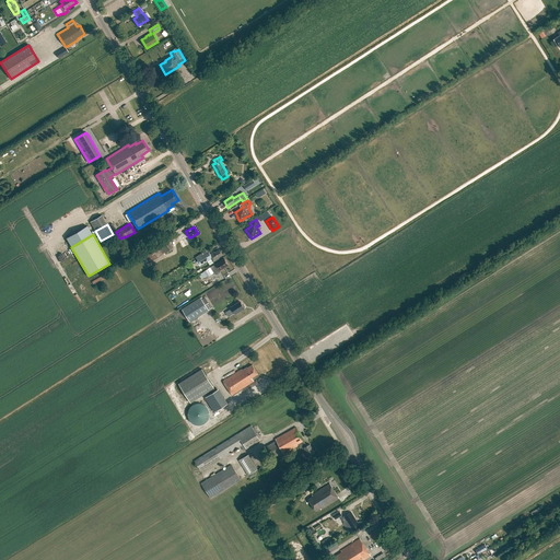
[(147,264),(173,247),(168,240),(155,247),(153,245),(140,254),(147,264)]
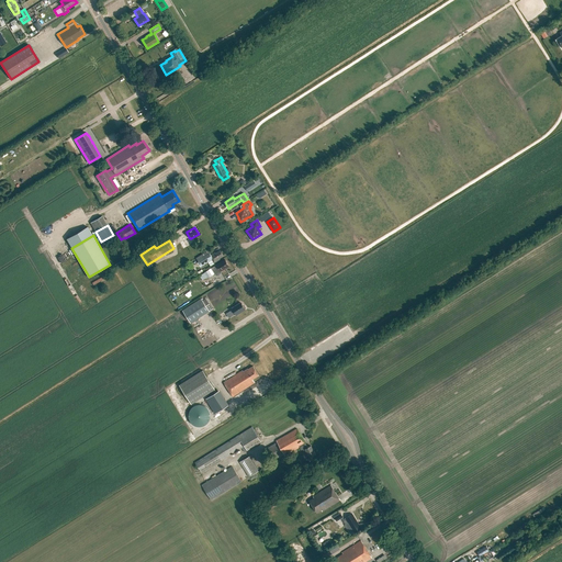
[(195,270),(201,266),(213,258),(215,261),(220,259),(220,258),(223,256),(220,250),(216,253),(215,253),(211,255),(209,250),(197,258),(199,261),(192,266),(195,270)]
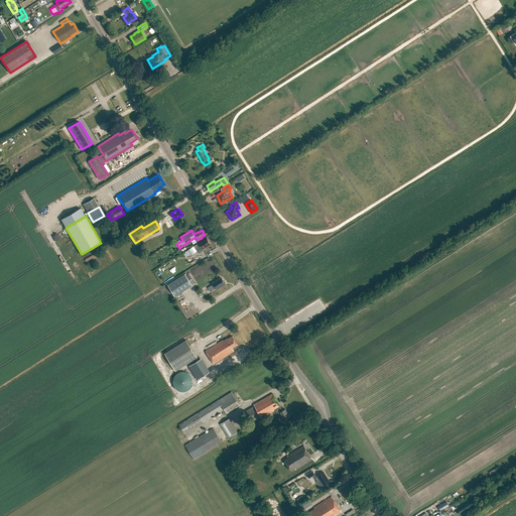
[(204,248),(210,244),(207,238),(195,246),(200,253),(205,250),(204,248)]
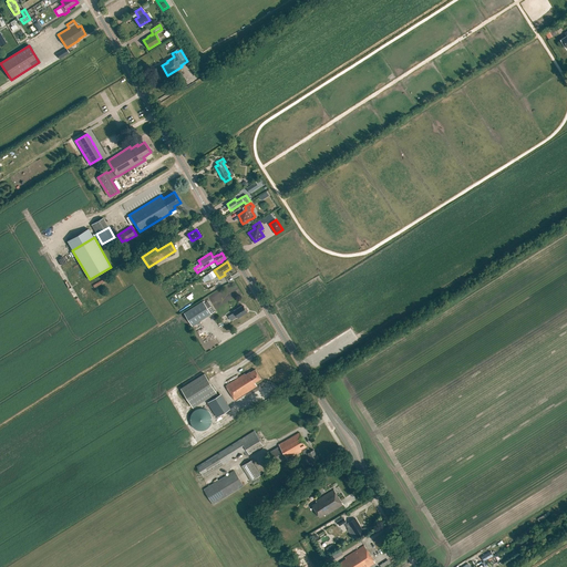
[(208,309),(203,301),(184,313),(193,326),(212,313),(215,311),(212,307),(208,309)]
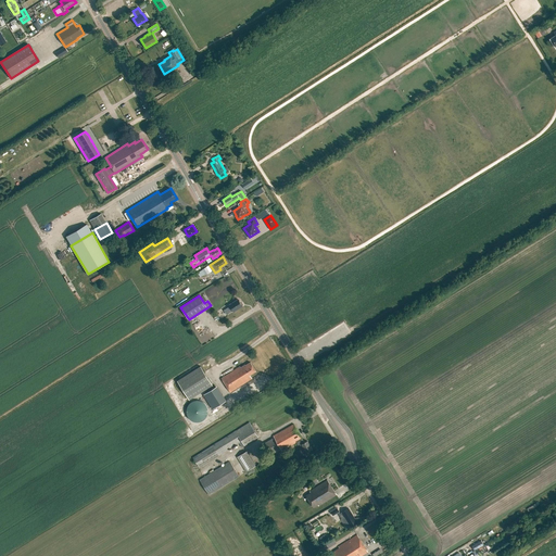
[(234,312),(242,306),(239,299),(229,304),(230,306),(224,310),(227,315),(234,311),(234,312)]
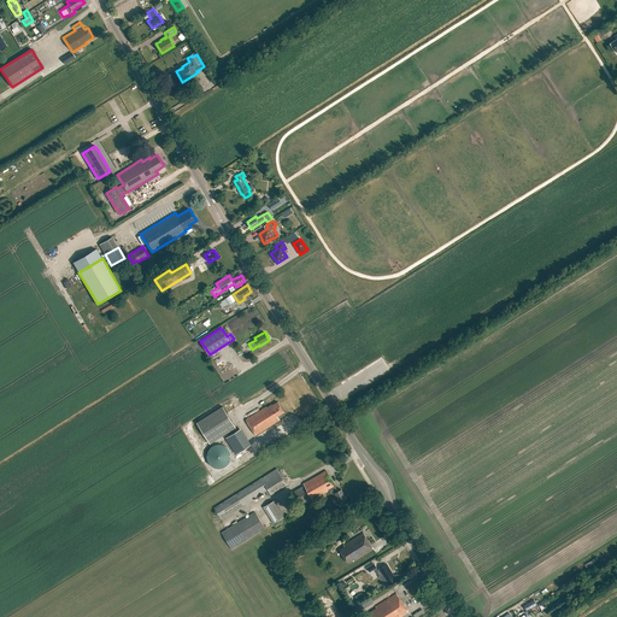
[(280,405),(277,401),(272,405),(271,404),(254,415),(246,421),(256,435),(280,419),(277,416),(285,412),(285,411),(280,404),(280,405)]
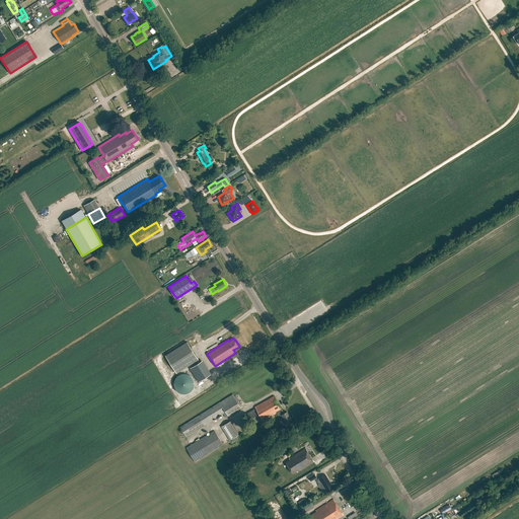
[(166,355),(177,373),(199,360),(188,342),(166,355)]
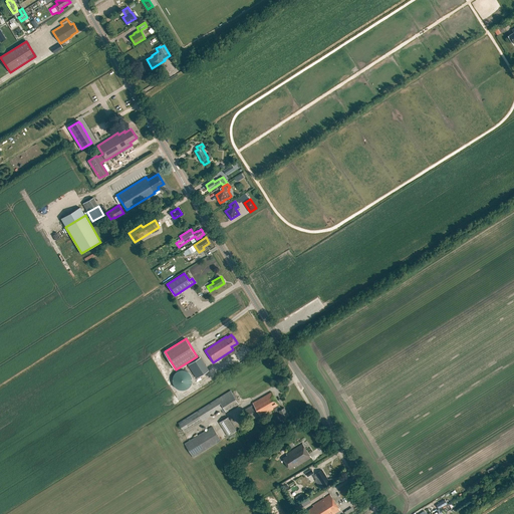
[(205,357),(191,363),(197,378),(212,371),(205,357)]
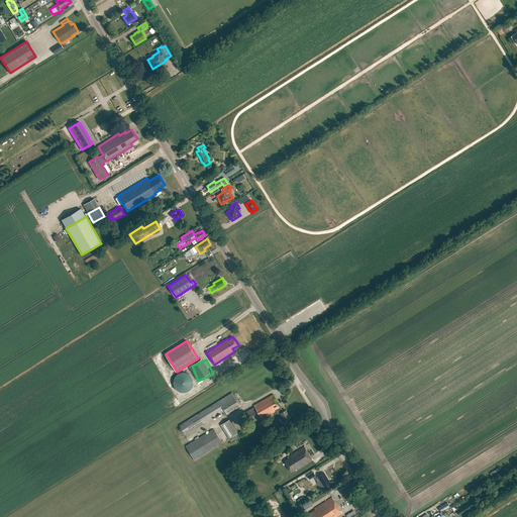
[(174,381),(174,383),(174,384),(174,386),(175,388),(176,390),(178,391),(180,392),(182,393),(184,393),(185,393),(187,392),(189,391),(191,390),(192,388),(193,386),(193,384),(194,383),(193,381),(193,379),(192,377),(191,376),(189,375),(187,373),(185,373),(184,373),(182,373),(180,373),(178,375),(176,376),(175,377),(174,379),(174,381)]
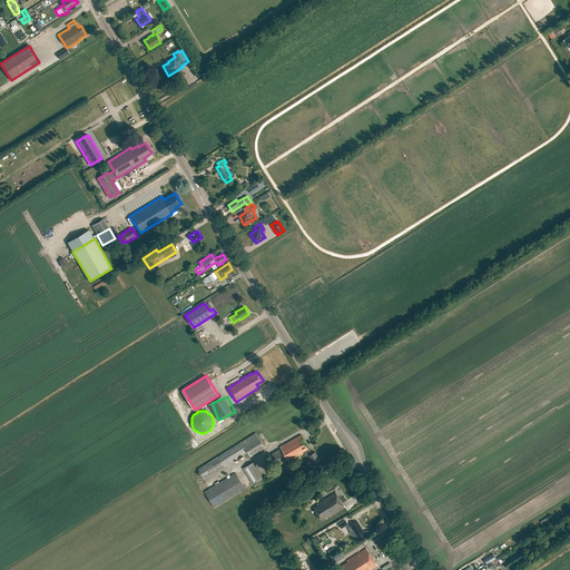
[(251,457),(265,449),(256,433),(198,469),(205,480),(245,454),(248,459),(251,457)]
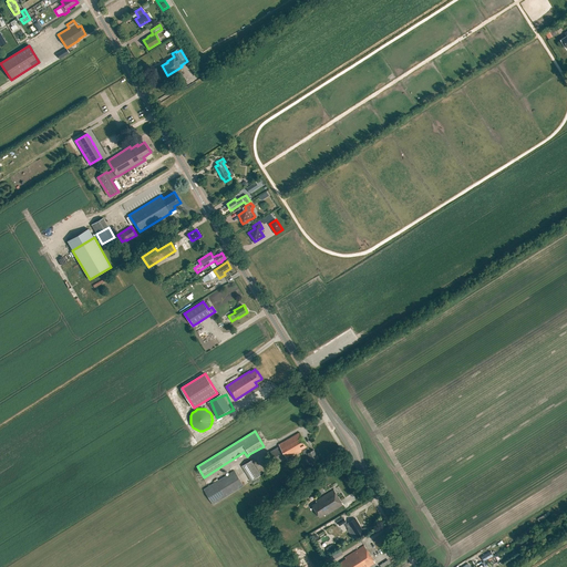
[(302,451),(308,447),(300,433),(278,445),(279,446),(269,453),(276,464),(287,457),(287,460),(302,451)]
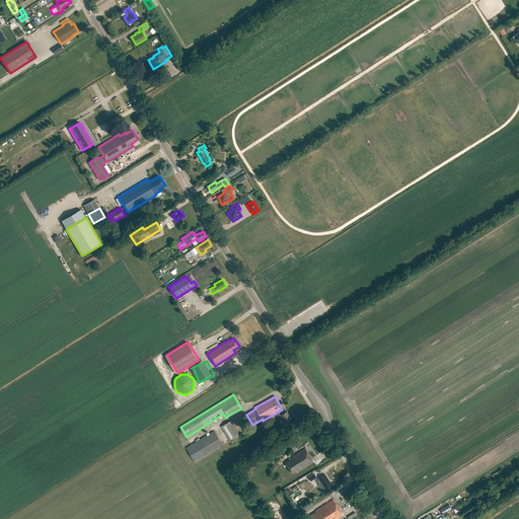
[(287,412),(284,414),(282,410),(277,413),(279,416),(280,415),(286,426),(291,424),(289,421),(292,419),(287,412)]
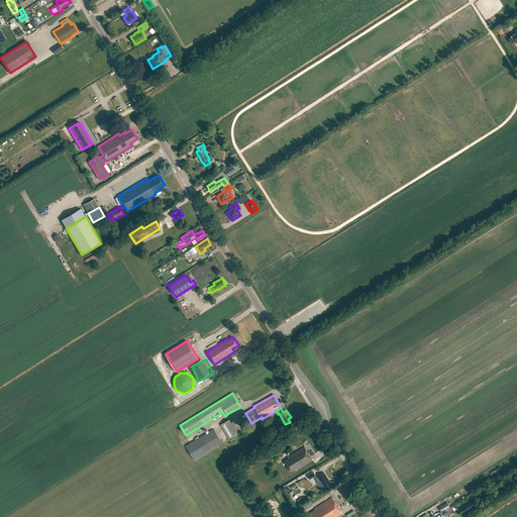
[(228,438),(239,434),(232,419),(222,424),(228,438)]
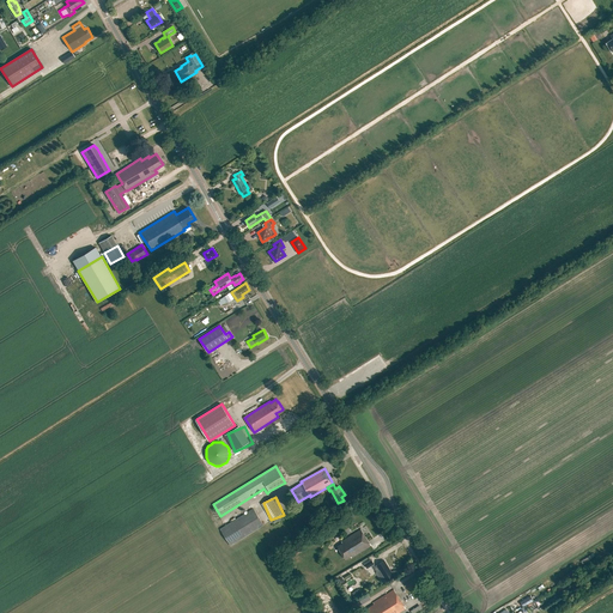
[(230,545),(263,525),(253,508),(219,528),(230,545)]
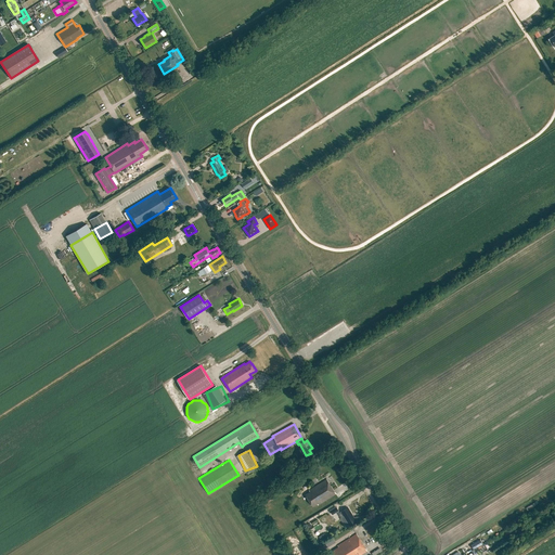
[(318,505),(336,494),(326,479),(309,490),(310,492),(306,494),(313,506),(318,504),(318,505)]
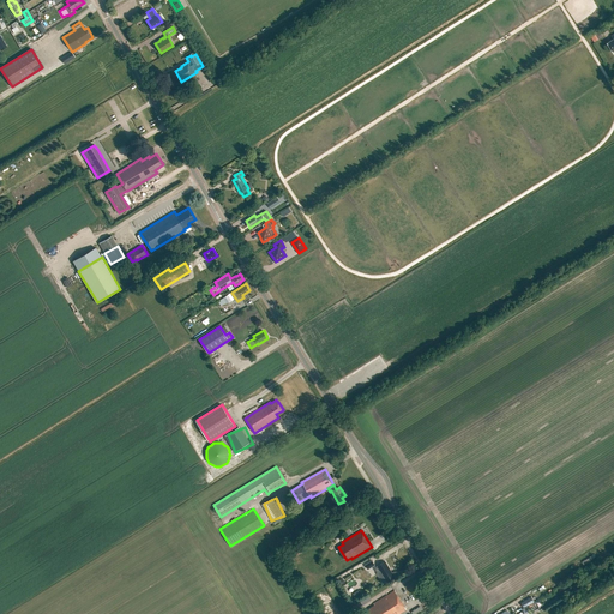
[(380,571),(387,582),(395,577),(395,578),(399,576),(397,572),(396,572),(395,572),(393,572),(392,573),(385,561),(375,567),(372,561),(365,565),(368,570),(373,566),(377,573),(380,571)]
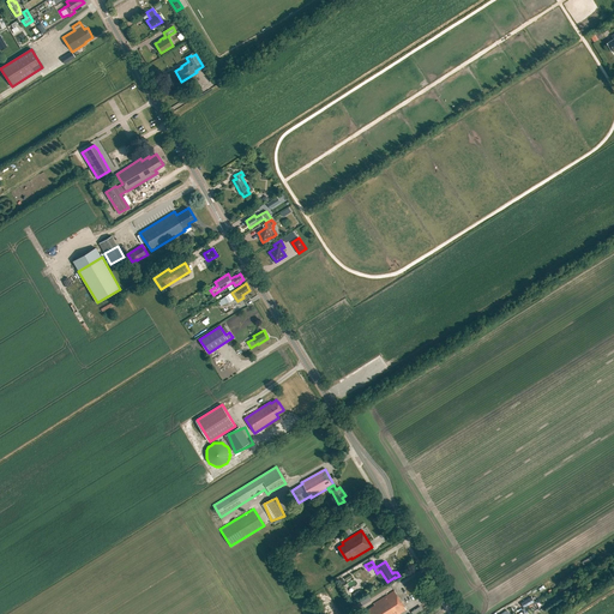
[(366,613),(378,613),(401,600),(395,590),(374,603),(375,606),(369,608),(371,609),(366,612),(366,613)]
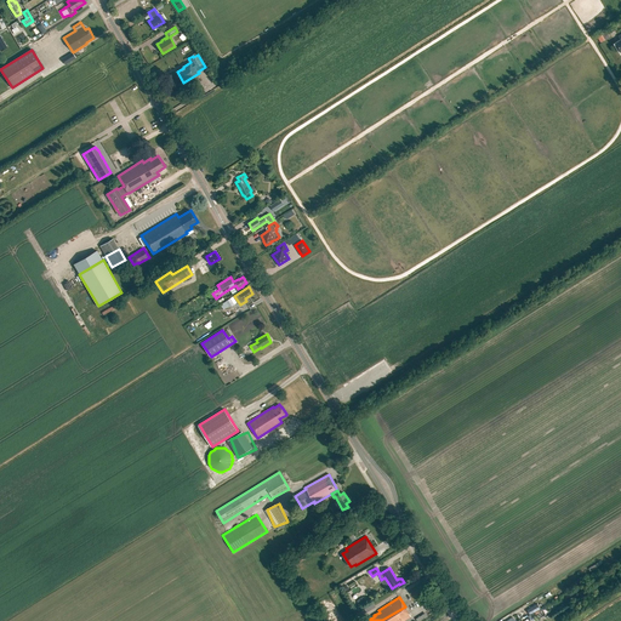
[(546,614),(562,604),(557,597),(541,607),(546,614)]
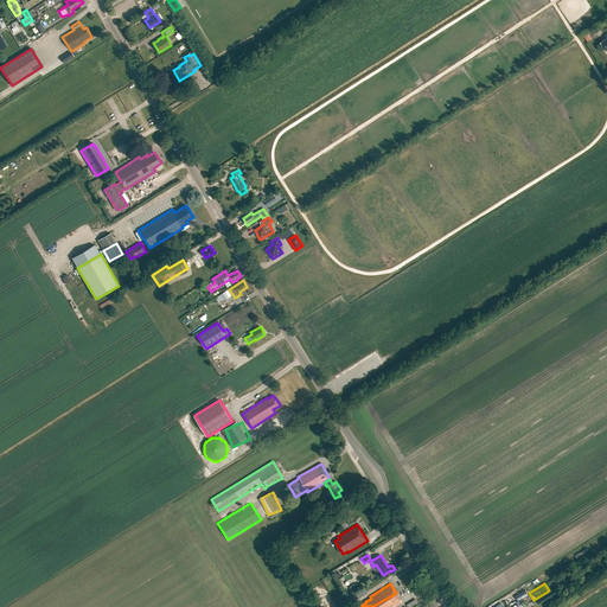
[(518,600),(528,594),(525,589),(515,595),(518,600)]
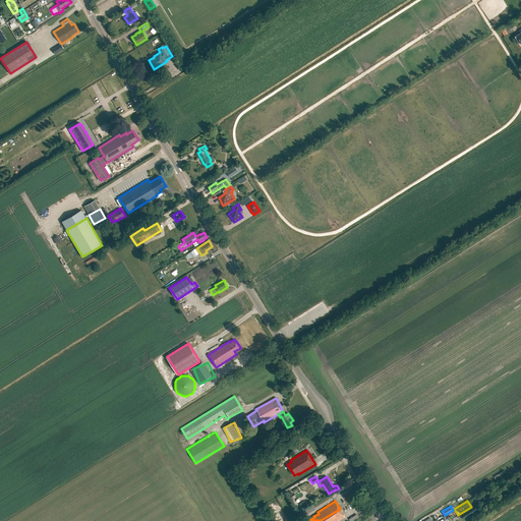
[(340,509),(321,520),(339,520),(345,517),(340,509)]
